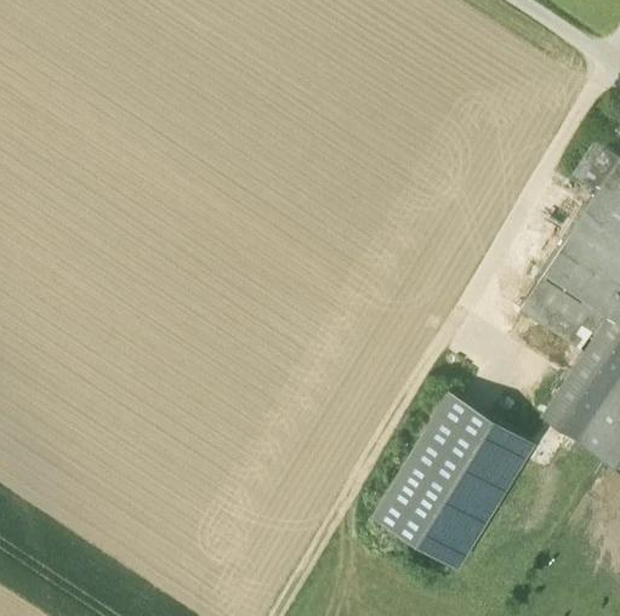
[(619,161),(545,275),(603,313),(608,317),(619,323),(619,161)]
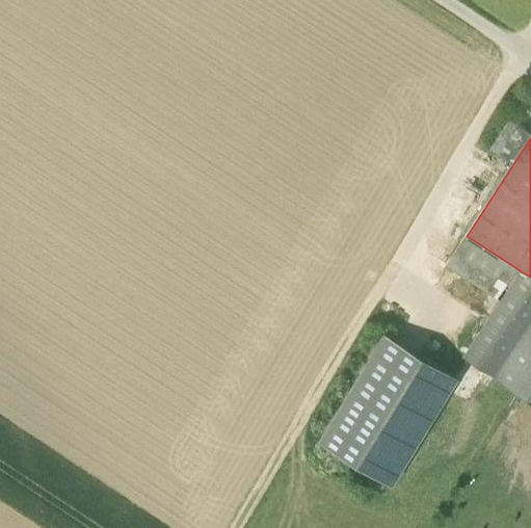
[(516,268),(467,236),(445,268),(495,300),(516,268)]
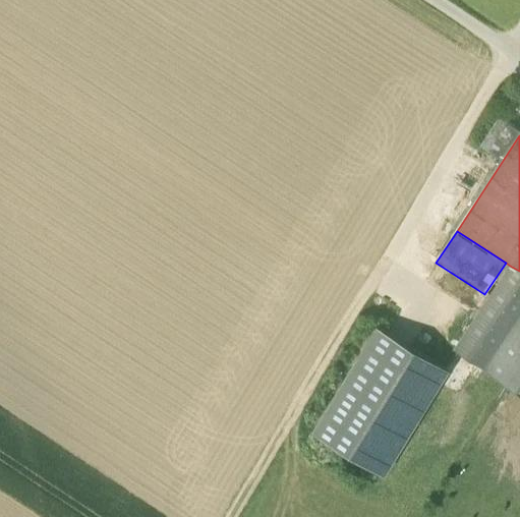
[(512,268),(455,354),(482,371),(519,316),(519,271),(510,266),(512,268)]
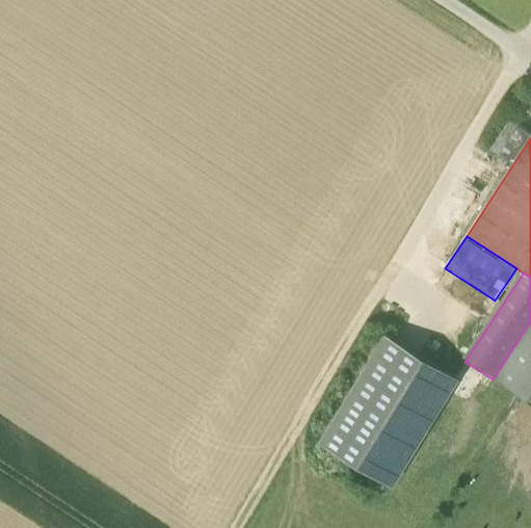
[(530,322),(493,379),(530,404),(530,322)]
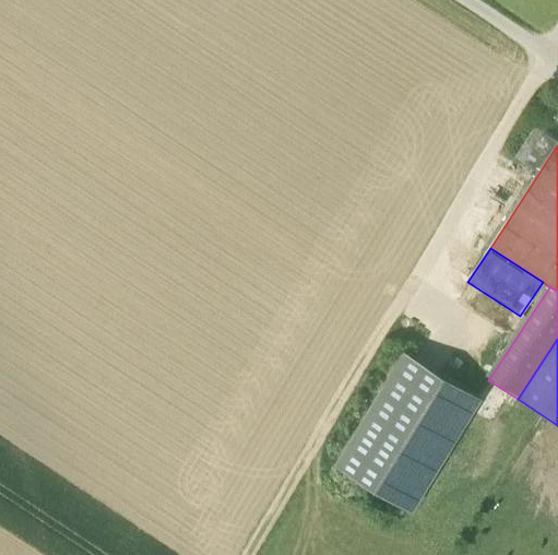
[(479,401),(405,355),(336,467),(411,512),(479,401)]
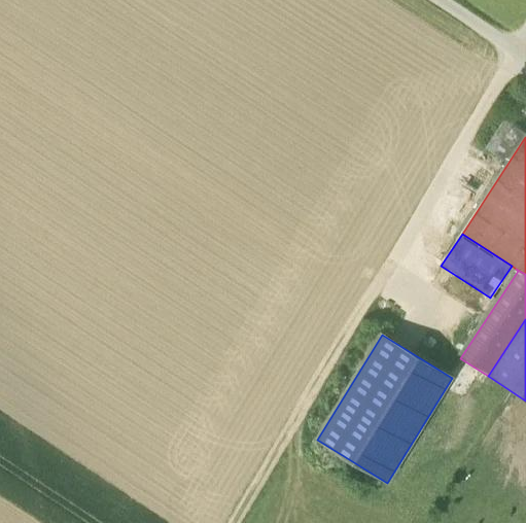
All buildings are outlined.
